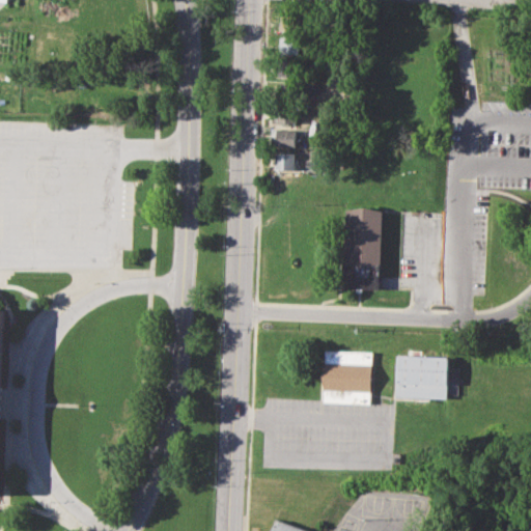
[(280,30),(290,30),(291,16),(281,16),(280,30)]
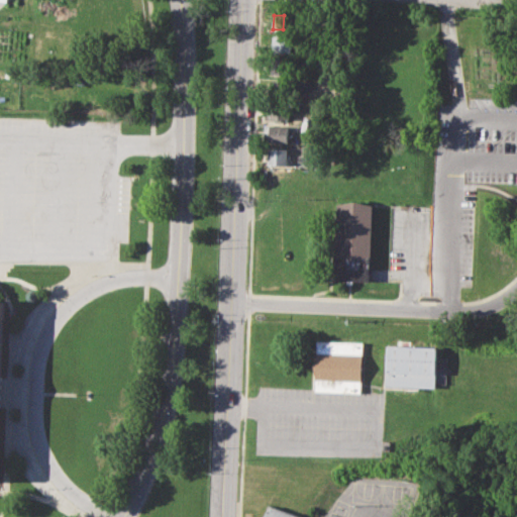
[(275,35),(293,36),(293,54),(274,53),(275,35)]
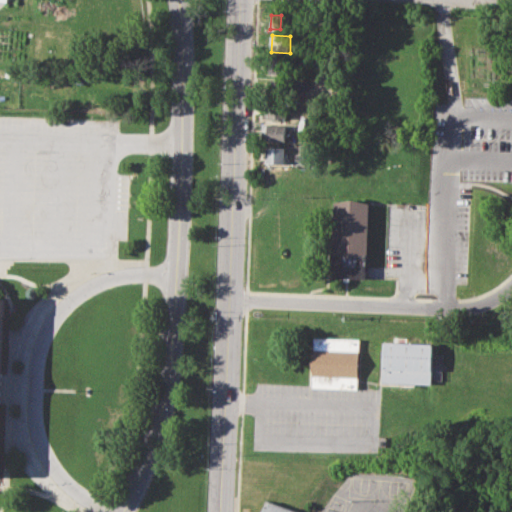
[(269,58),(290,58),(289,74),(268,73),(269,58)]
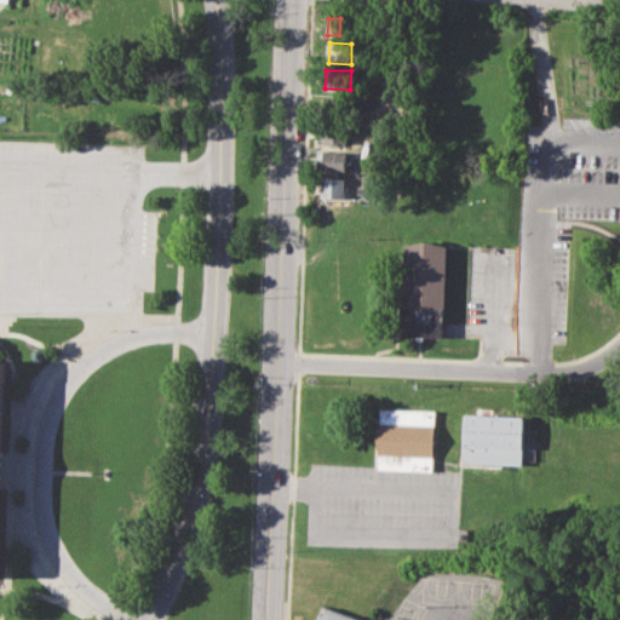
[(316,122),(345,124),(345,143),(315,142),(316,122)]
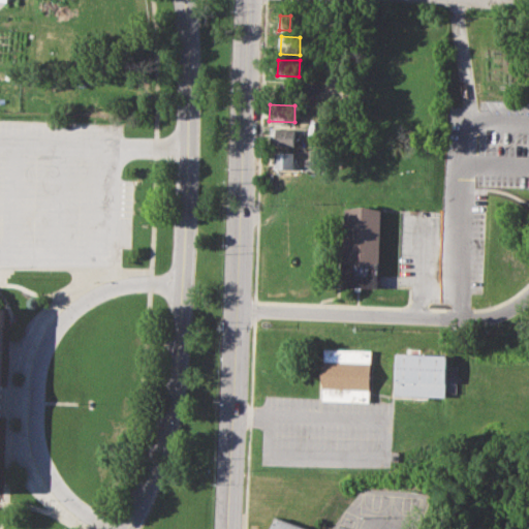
[(271,128),(296,129),(294,147),(270,145),(271,128)]
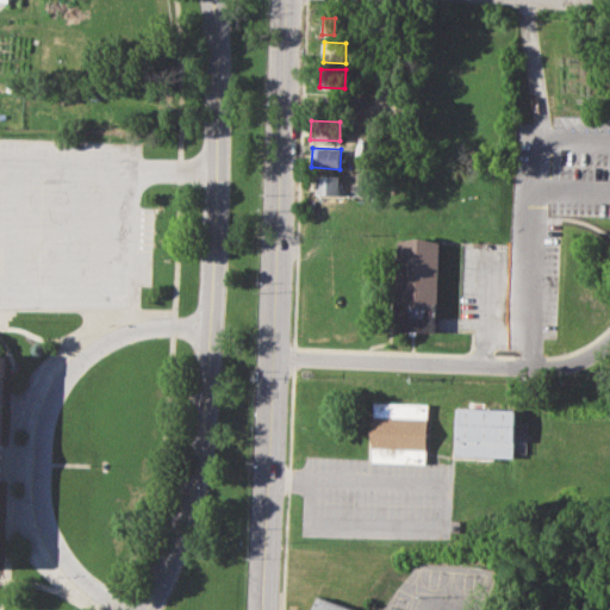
[(311,175),(340,176),(338,197),(310,194),(311,175)]
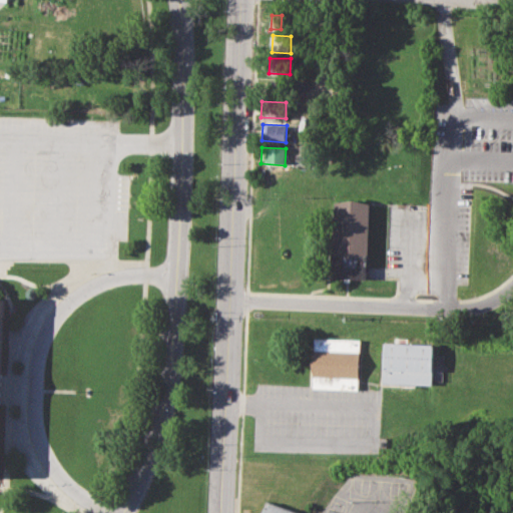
[(334,201),(332,252),(368,254),(370,203),(334,201)]
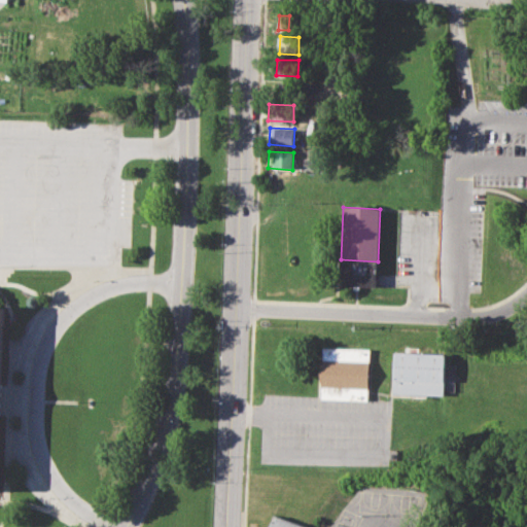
[(321,346),(369,348),(366,399),(318,397),(321,346)]
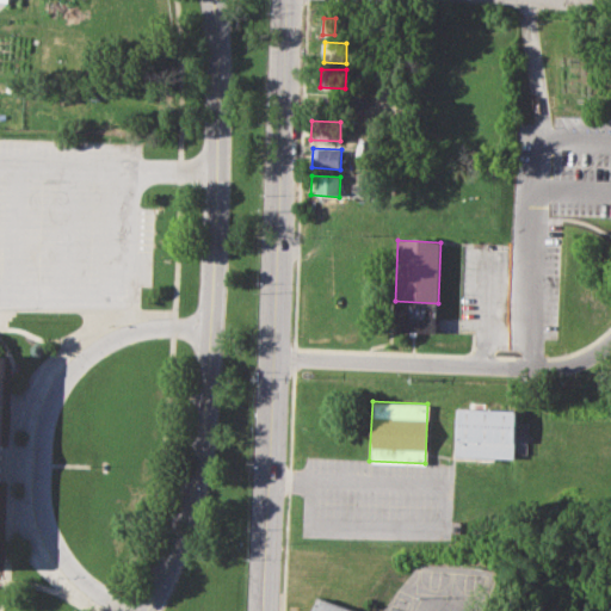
[(457,407),(517,409),(514,458),(455,455),(457,407)]
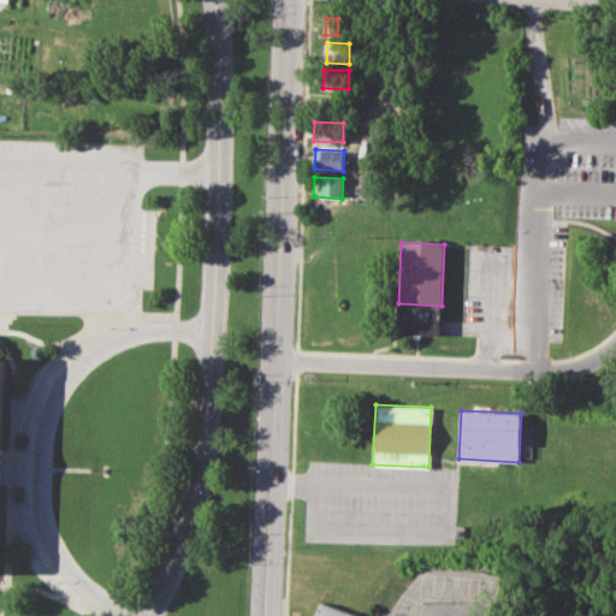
[(314,615),(320,600),(361,615),(314,615)]
